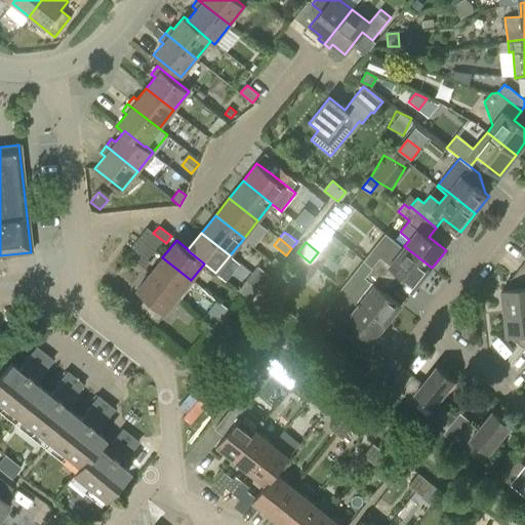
[(432,268),(404,246),(390,265),(380,257),(373,267),(392,281),(399,272),(416,286),(432,268)]
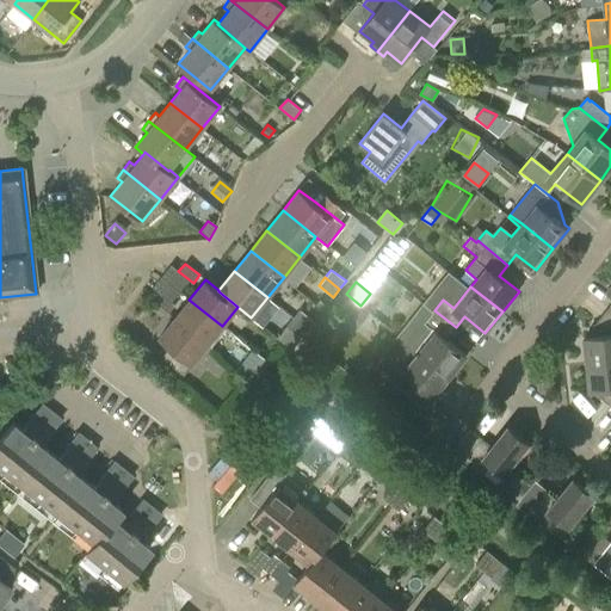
[(176,306),(161,294),(154,302),(168,314),(176,306)]
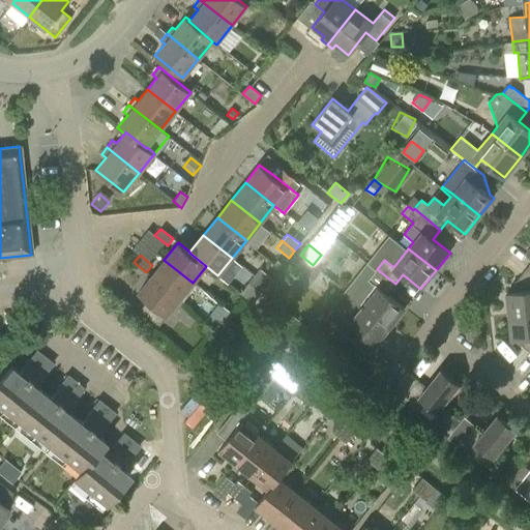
[(151,276),(180,299),(193,283),(164,260),(151,276)]
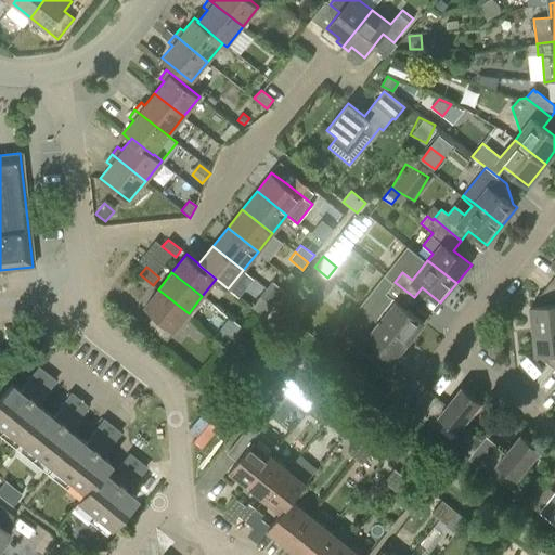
[(381,319),(381,318),(410,341),(425,322),(407,308),(414,297),(395,282),(387,276),(364,305),(381,319)]
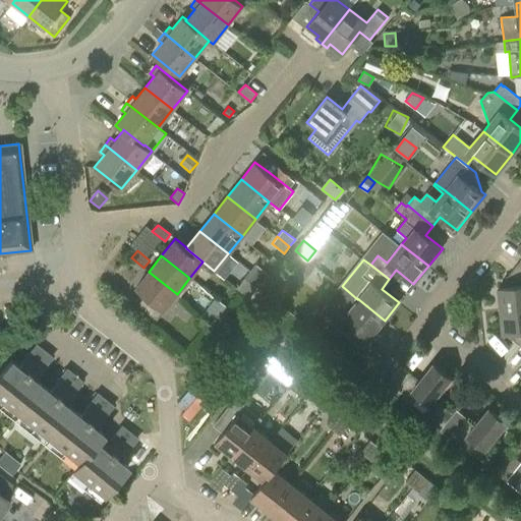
[(520,265),(518,263),(507,277),(508,287),(498,288),(500,310),(520,307),(520,265)]
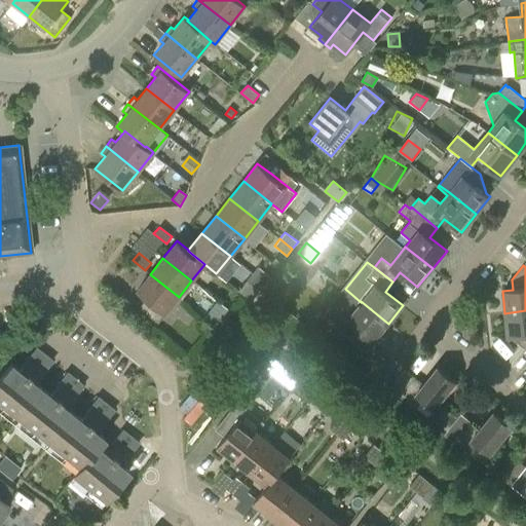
[(258,267),(252,273),(264,284),(269,276),(258,267)]
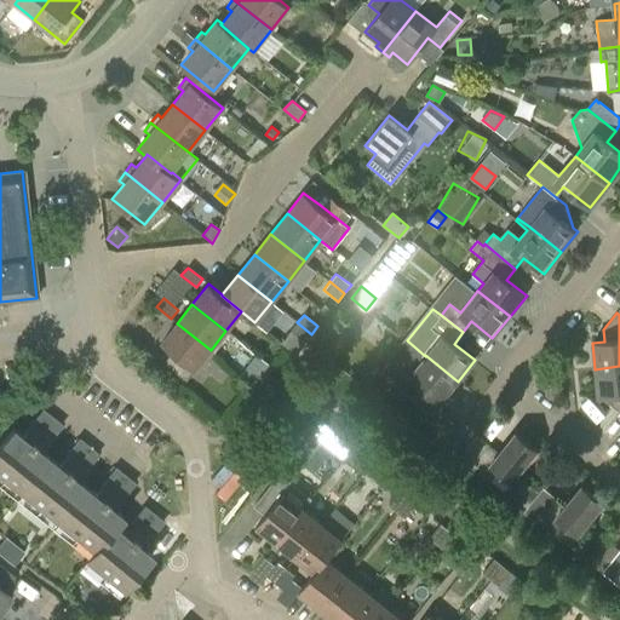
[(297,322),(291,331),(304,343),(311,334),(297,322)]
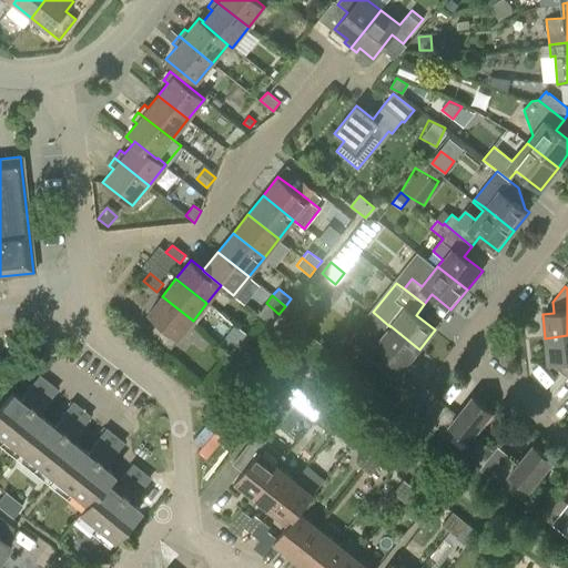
[(170,350),(193,321),(162,296),(148,314),(158,322),(149,333),(170,350)]
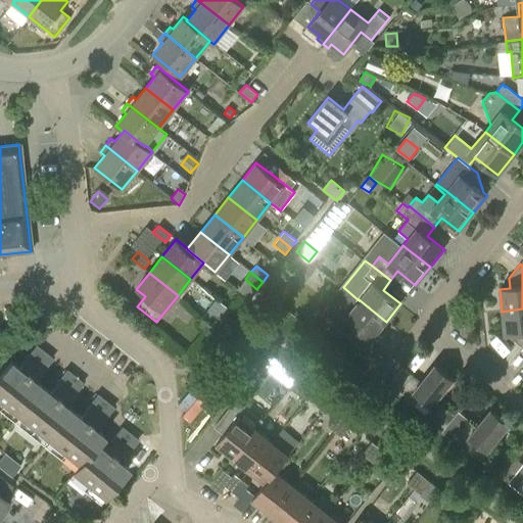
[(359,299),(359,300),(343,287),(321,314),(346,335),(354,325),(372,339),(386,322),(359,299)]
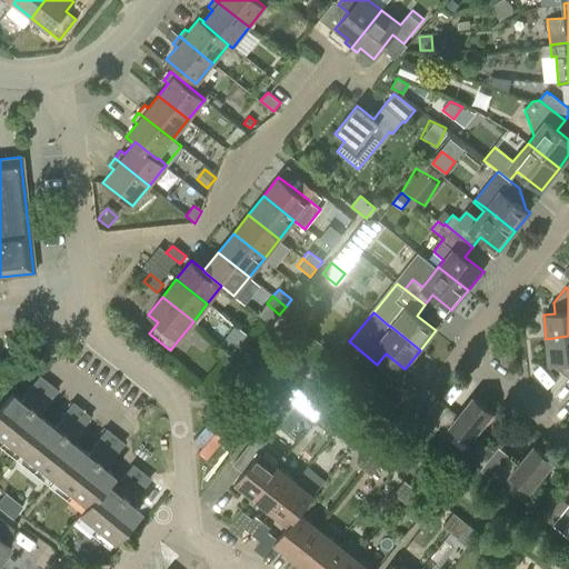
[(561,373),(568,379),(568,336),(546,339),(549,363),(560,362),(561,373)]
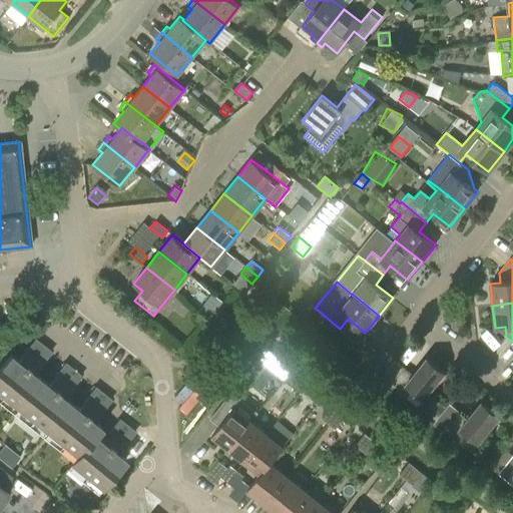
[(10,354),(0,366),(0,395),(31,420),(76,456),(70,464),(101,489),(124,460),(116,454),(134,432),(117,419),(100,441),(94,436),(101,427),(94,421),(110,400),(94,387),(78,408),(63,397),(80,376),(64,363),(48,385),(33,373),(50,352),(34,340),(18,360),(10,354)]
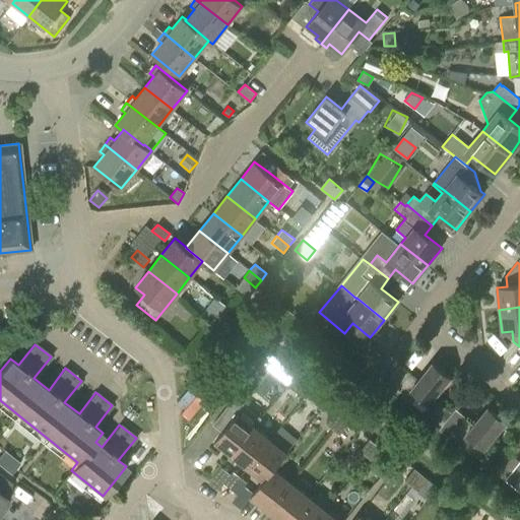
[(284,364),(274,355),(265,366),(275,374),(284,364)]
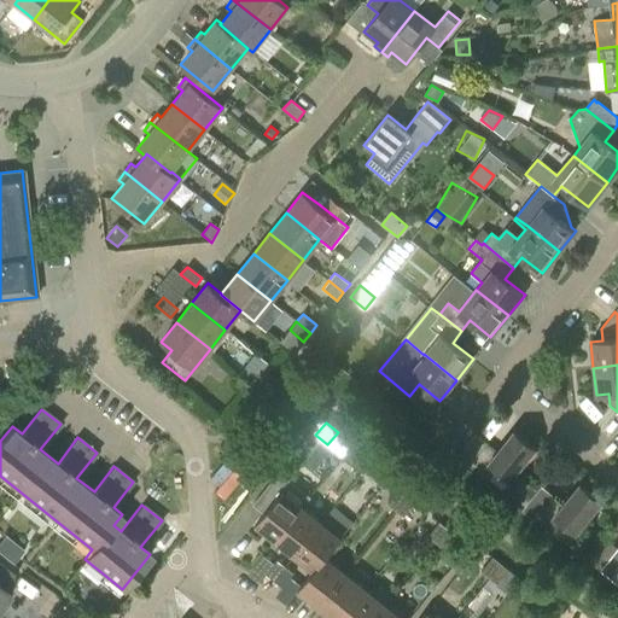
[(458,456),(488,479),(497,467),(511,479),(536,448),(514,430),(499,450),(474,433),(458,456)]
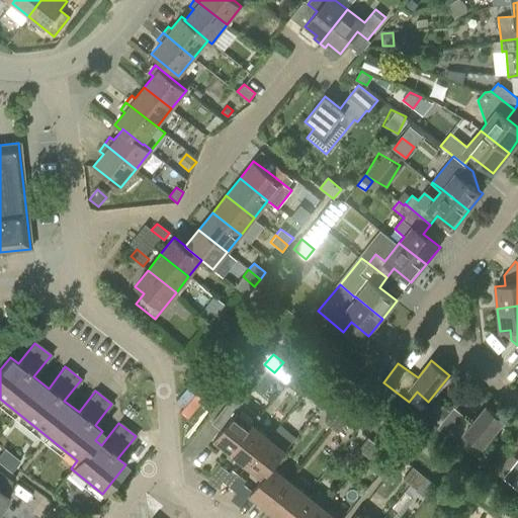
[(440,424),(437,428),(450,413),(435,401),(425,412),(440,424)]
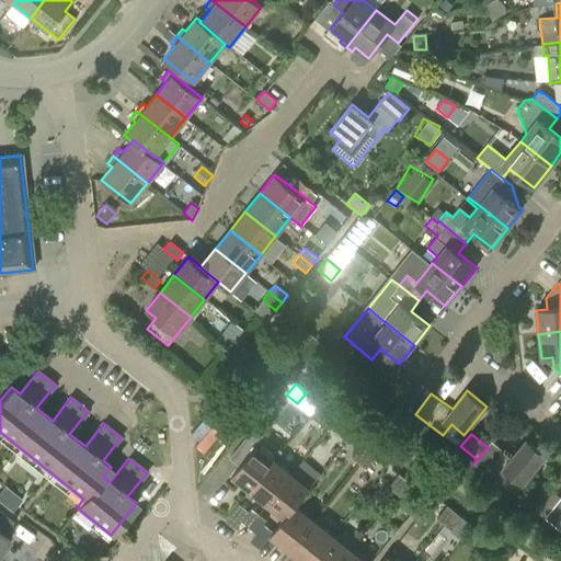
[(231,477),(250,491),(274,460),(245,437),(229,458),(240,467),(231,477)]
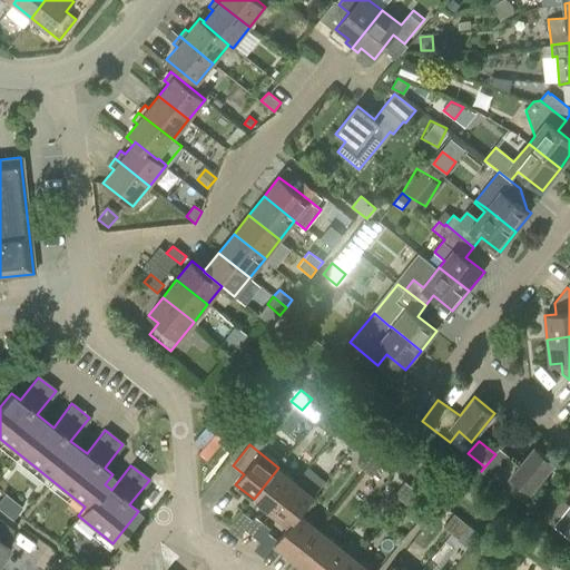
[(500,449),(495,454),(481,471),(509,493),(519,481),(532,491),(556,462),(536,446),(520,464),(500,449)]
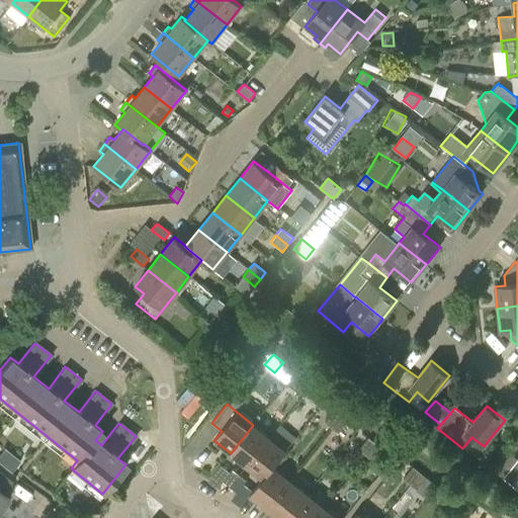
[(324,422),(331,428),(340,416),(334,411),(324,422)]
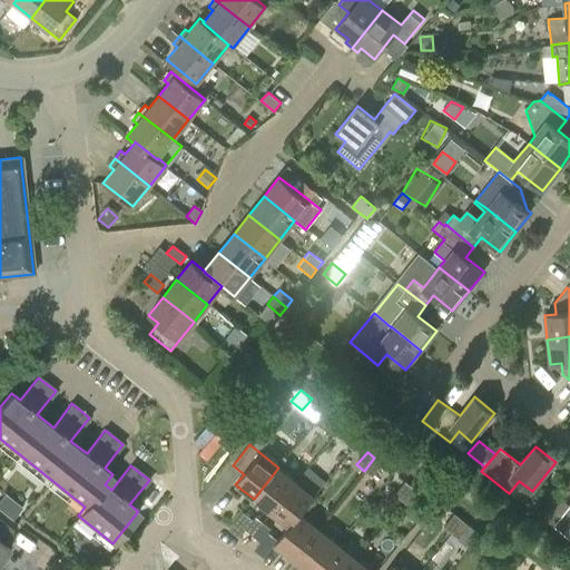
[(374,458),(364,471),(372,478),(372,477),(382,464),(374,458)]
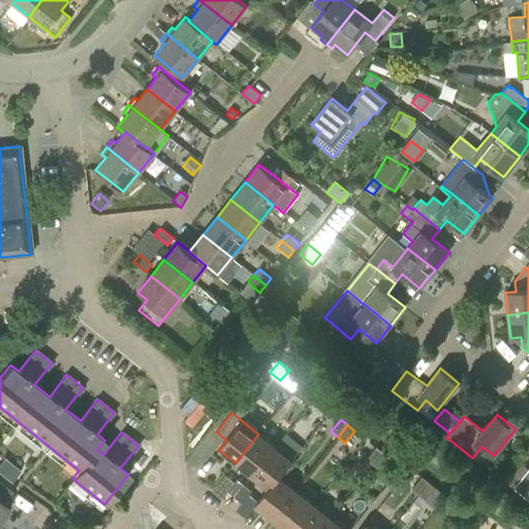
[(258,434),(236,463),(251,476),(275,447),(258,434)]
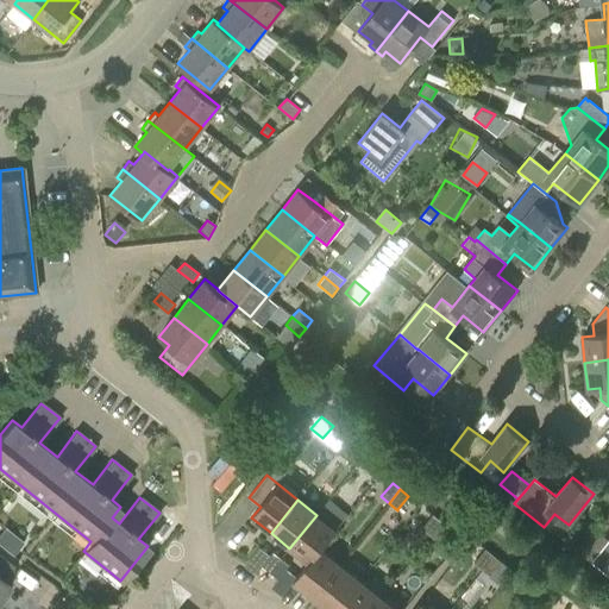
[(316,515),(289,548),(308,563),(320,550),(336,531),(316,515)]
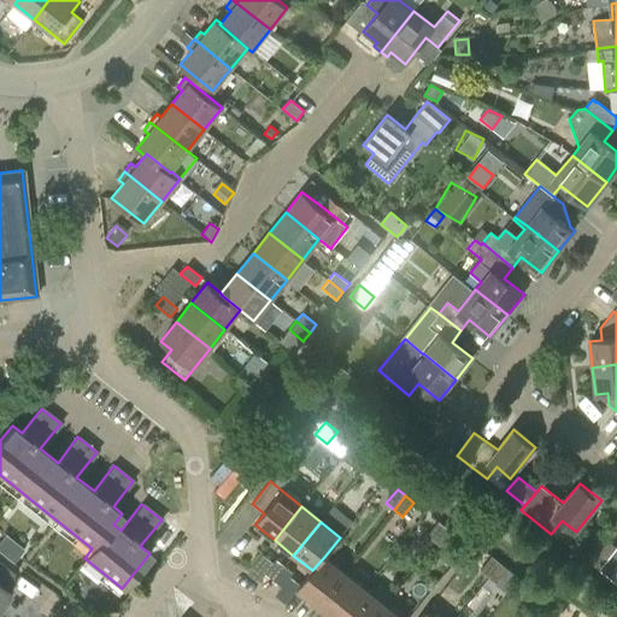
[(438,522),(427,536),(434,542),(446,528),(438,522)]
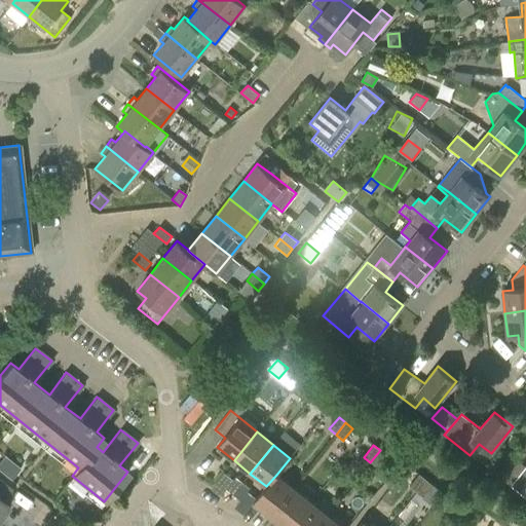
[(377,468),(387,456),(380,450),(370,462),(377,468)]
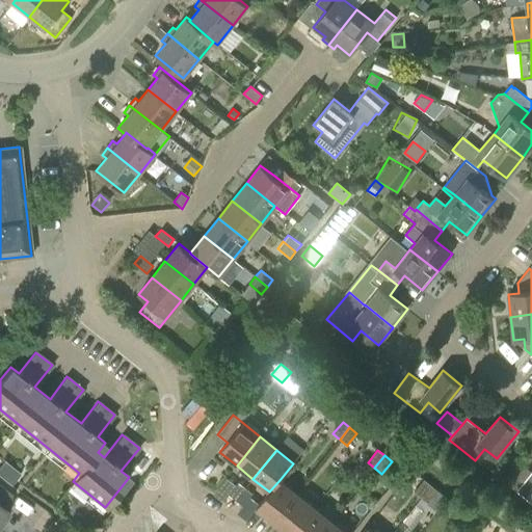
[(15,470),(4,461),(0,467),(0,475),(6,480),(15,470)]
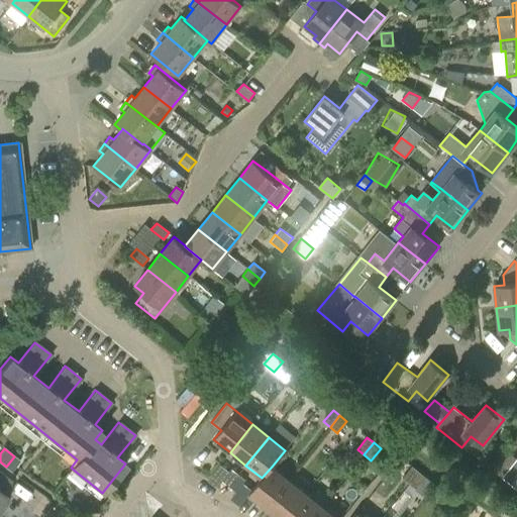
[(495,471),(516,489),(516,457),(510,452),(495,471)]
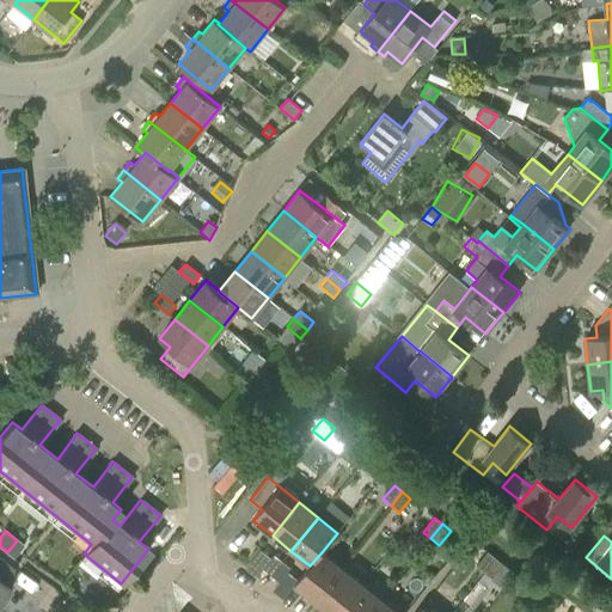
[(314,601),(342,568),(322,552),(310,565),(294,585),(314,601)]
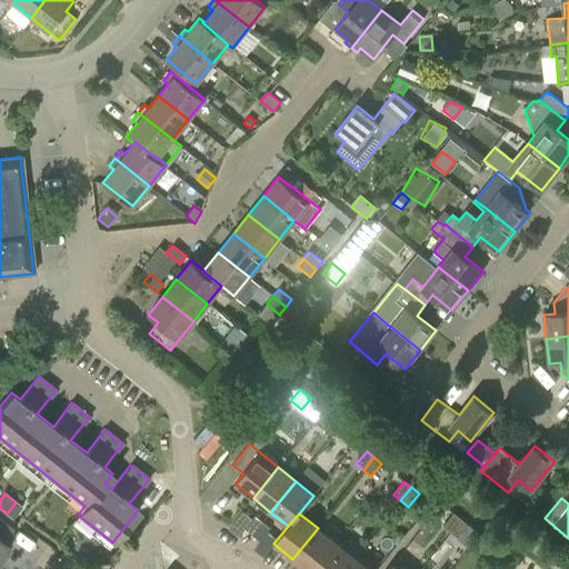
[(442,526),(450,532),(460,519),(453,513),(442,526)]
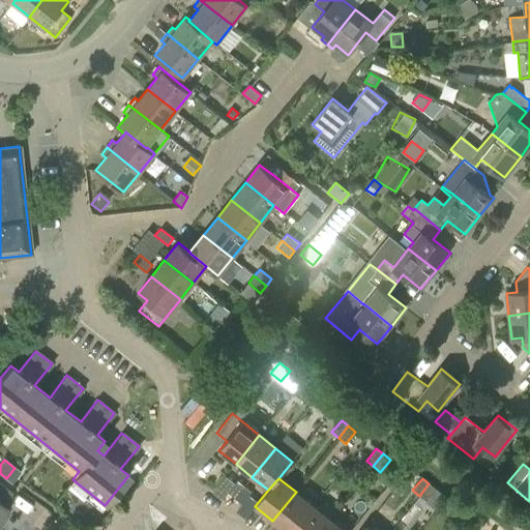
[(244,487),(237,480),(228,494),(235,499),(244,487)]
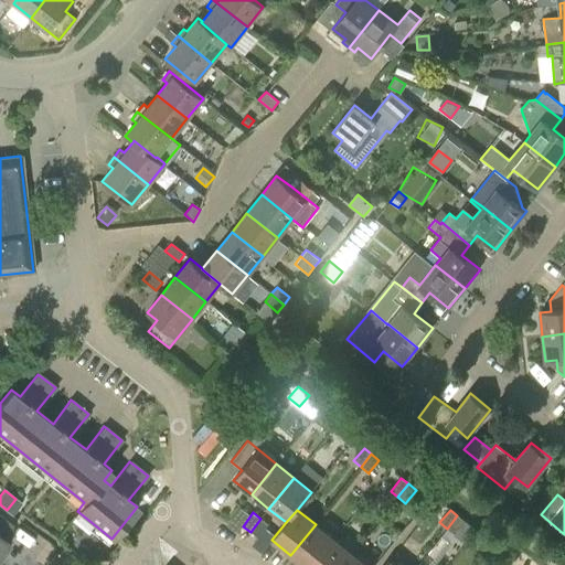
[(466,543),(476,531),(457,515),(447,529),(455,534),(466,543)]
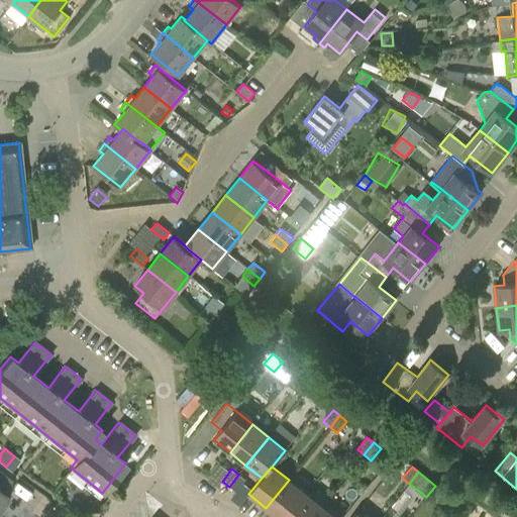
[(245,481),(238,475),(229,487),(235,492),(245,481)]
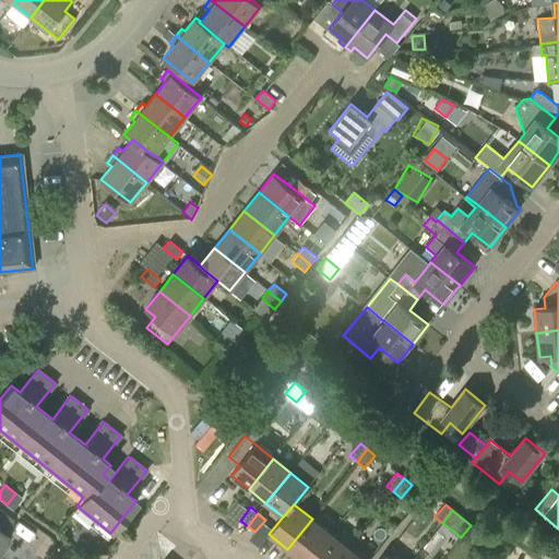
[(312,519),(287,549),(299,558),(312,558),(332,535),(312,519)]
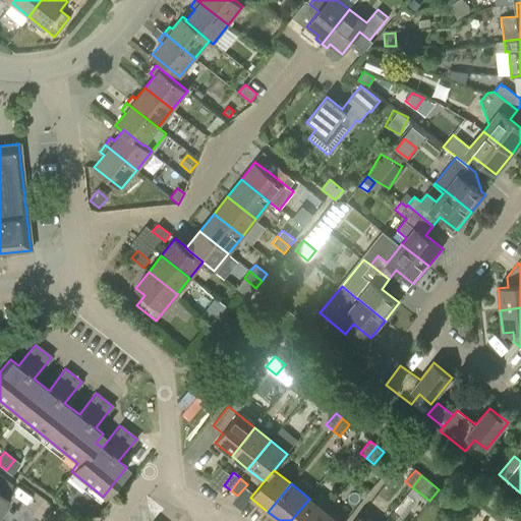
[(460,498),(453,493),(444,505),(451,510),(460,498)]
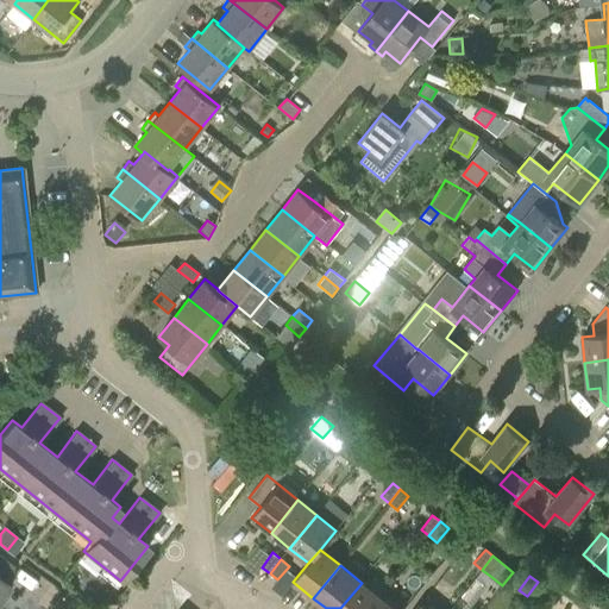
[(370,608),(380,597),(362,583),(340,608),(370,608)]
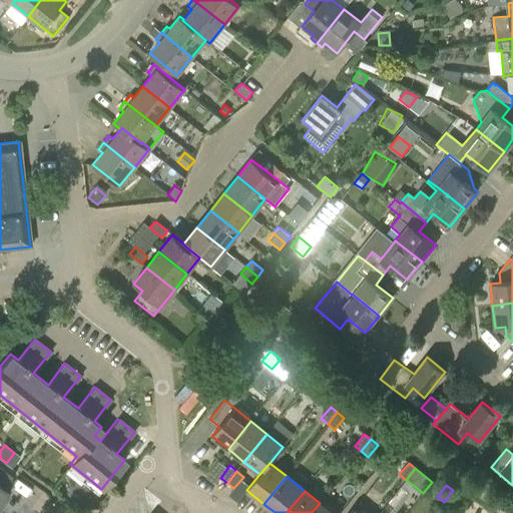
[(332,512),(320,503),(312,512),(332,512)]
